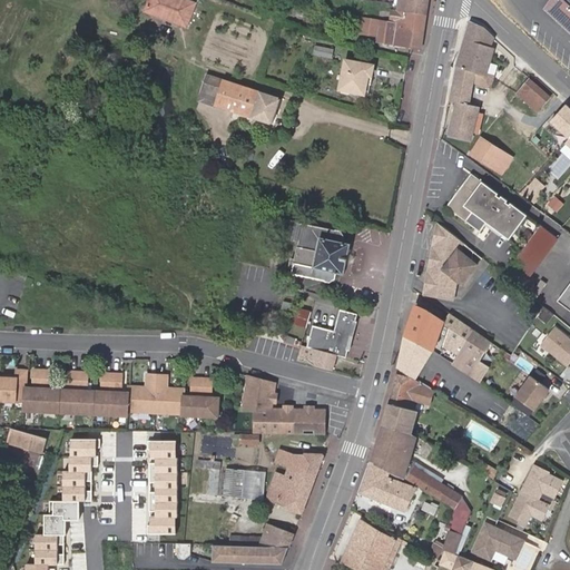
[(195,3),(186,0),(150,0),(146,11),(186,26),(195,3)]
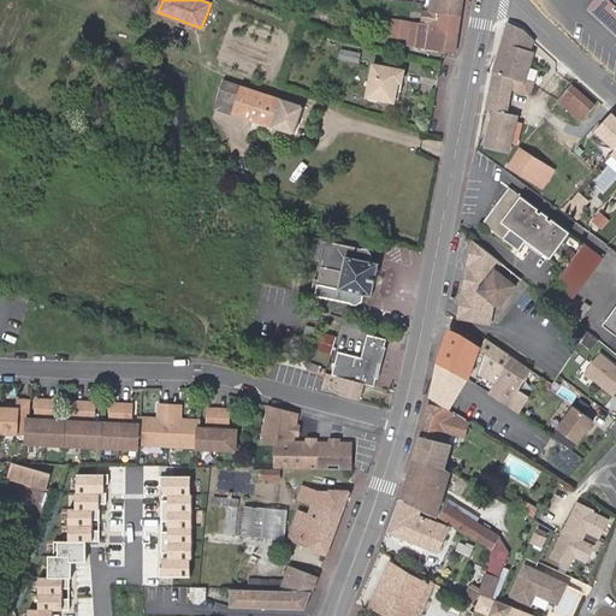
[(430,0),(428,11),(457,16),(461,17),(463,0),(430,0)]
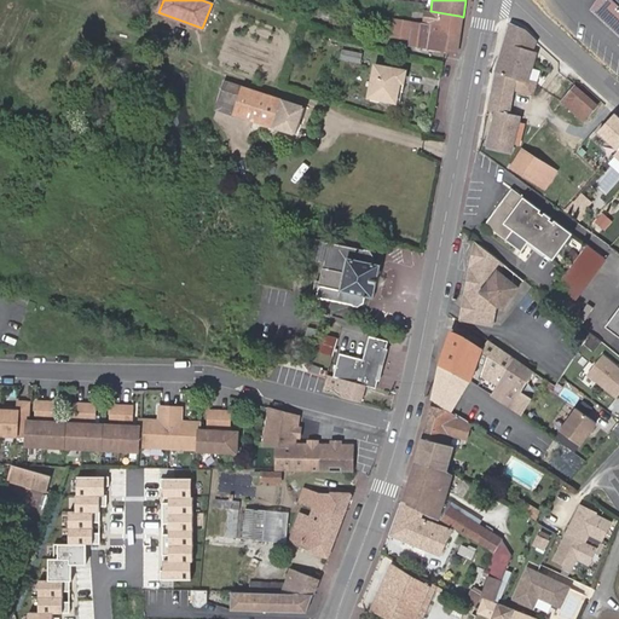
[(618,0),(597,0),(594,4),(618,27),(618,0)]
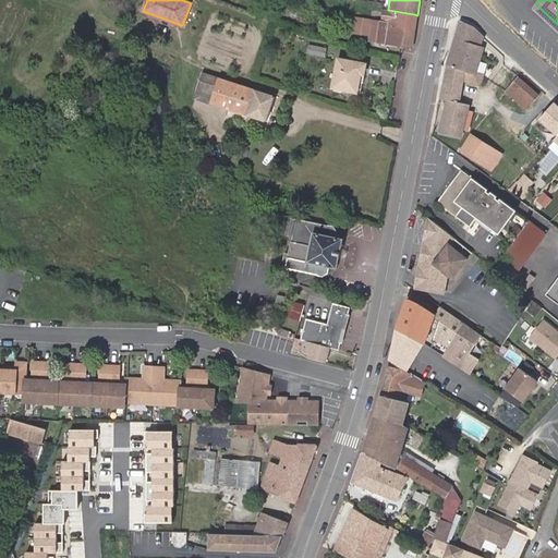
[(414,14),(388,10),(387,22),(386,27),(415,32),(417,15),(414,14)]
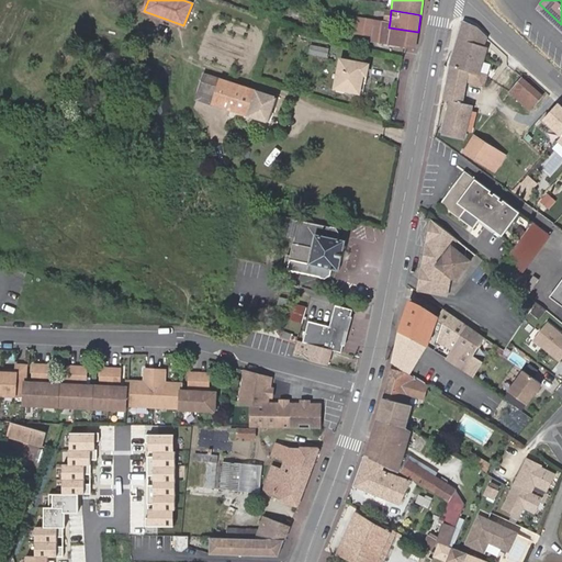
[(381,43),(384,21),(358,18),(356,34),(371,36),(371,41),(381,43)]
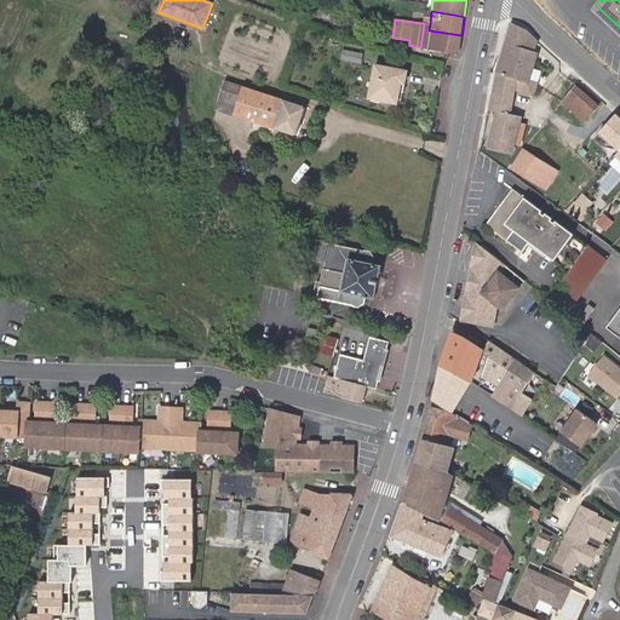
[(429,30),(430,24),(424,23),(420,47),(459,53),(461,35),(429,30)]
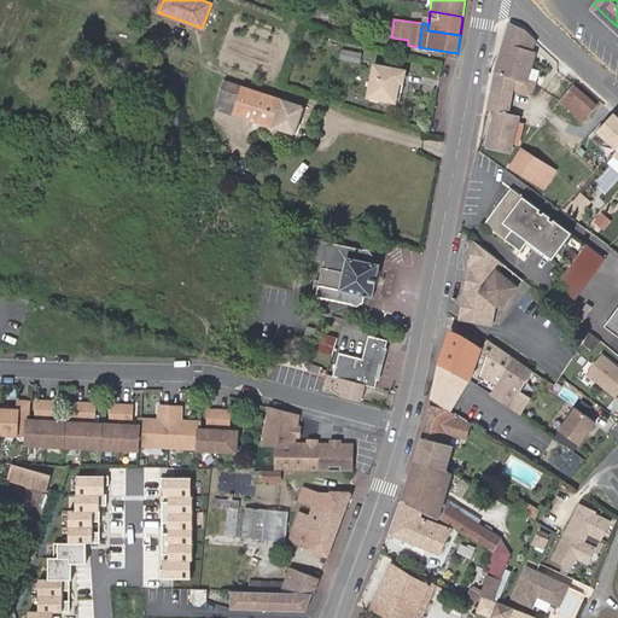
[(532,51),(535,41),(523,29),(509,23),(495,73),(494,73),(487,109),(495,110),(487,147),(511,152),(513,144),(519,145),(525,124),(518,123),(519,116),(508,114),(513,89),(532,95),(536,82),(528,80),(536,52),(532,51)]
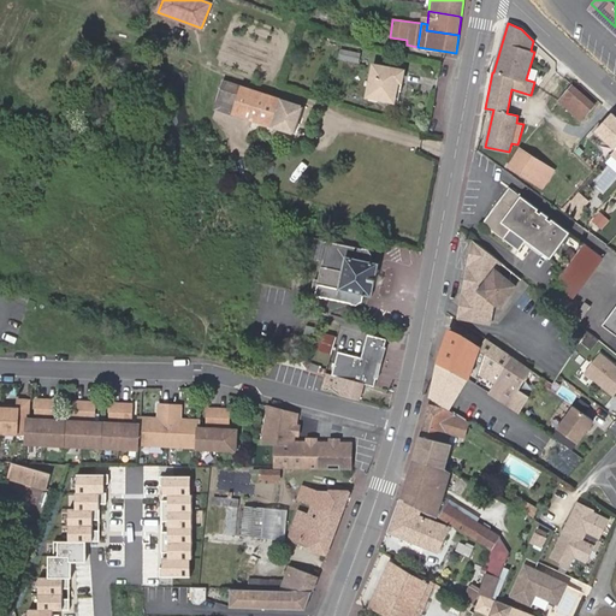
[(361,53),(342,49),(339,59),(359,63),(361,53)]
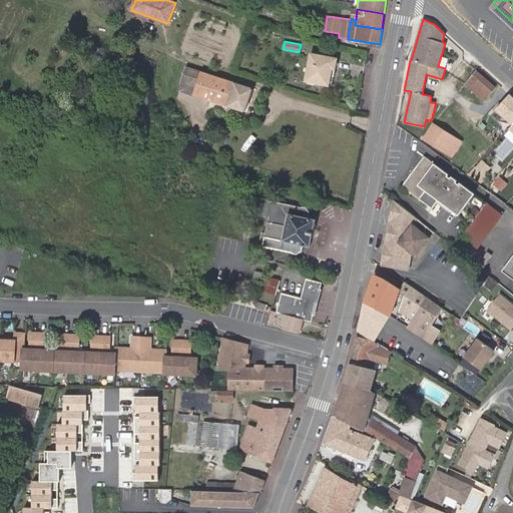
[(337,58),(312,53),(306,81),(328,85),(332,68),(335,69),(337,58)]
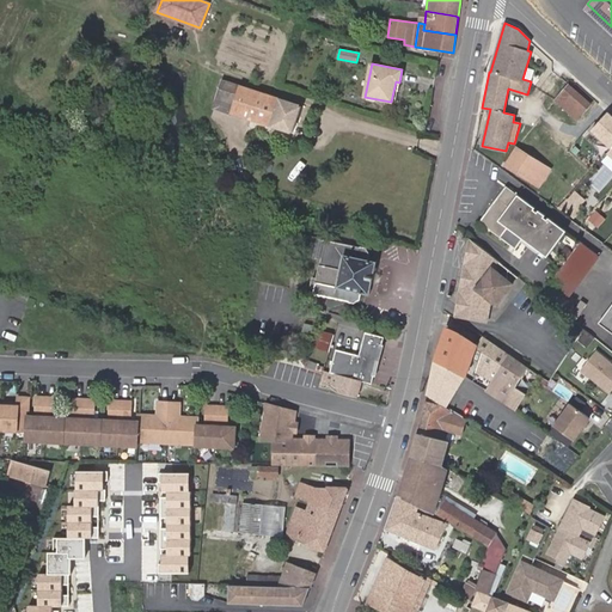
[(234,103),(231,112),(292,133),(301,105),(222,80),(218,97),(234,103)]
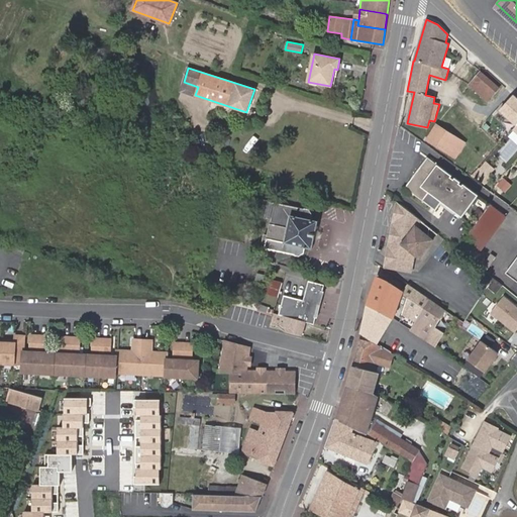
[(481,71),(469,84),(488,101),(500,88),(481,71)]
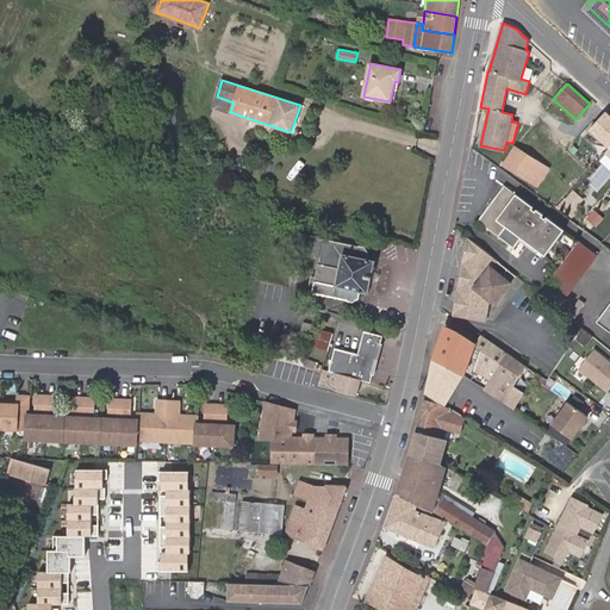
[(234,103),(217,97),(213,106),(230,112),(234,103)]
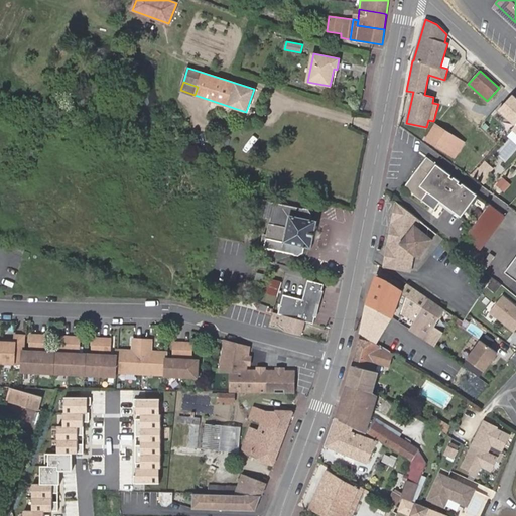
[(515,97),(512,94),(497,110),(515,126),(512,129),(515,131),(515,97)]
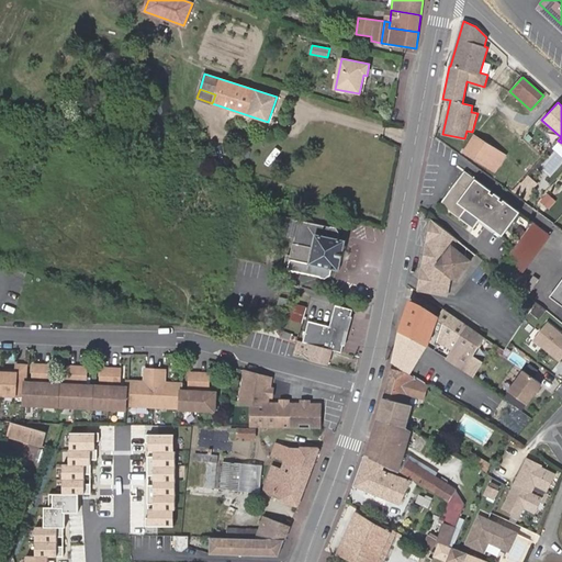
[(505,155),(474,135),(464,152),(495,171),(505,155)]
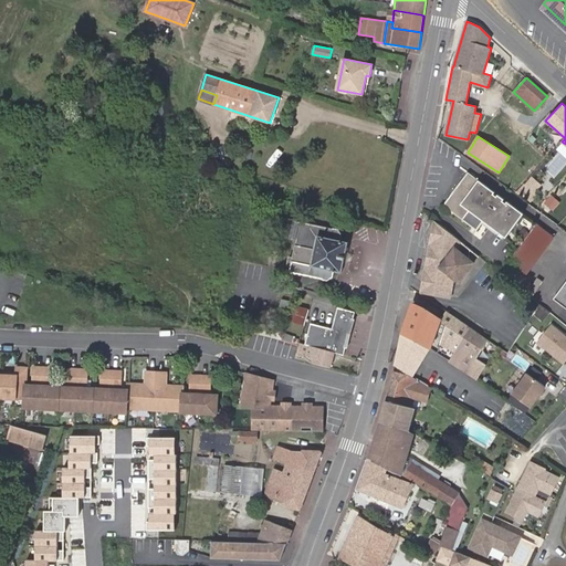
[(495,192),(469,174),(446,206),(477,229),(483,221),(506,238),(524,215),(509,202),(506,205),(503,202),(504,200),(499,195),(496,197),(493,195),(495,192)]
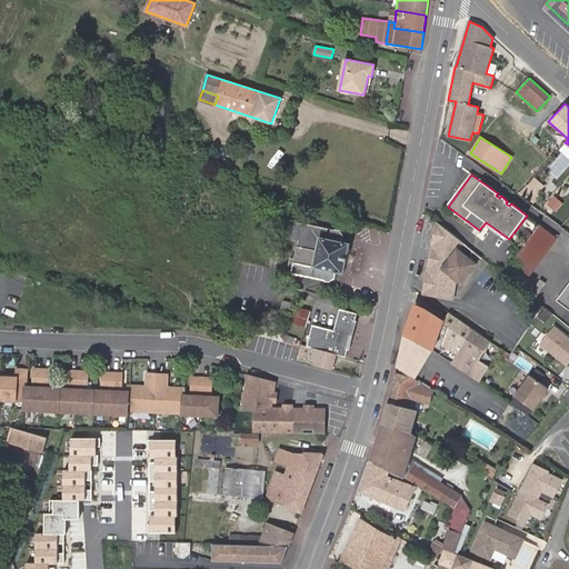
[(535,179),(527,187),(536,195),(542,187),(535,179)]
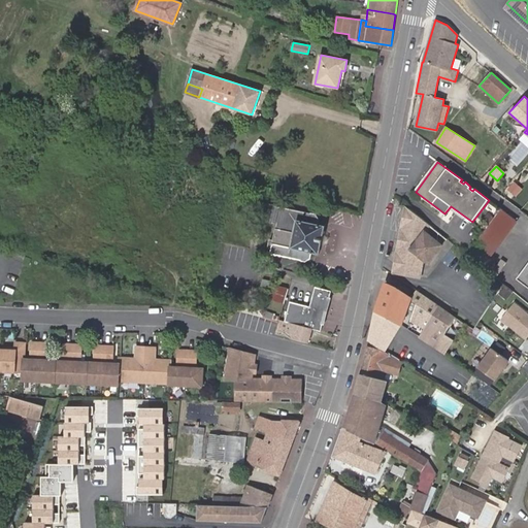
[(497,180),(489,173),(484,179),(492,187),(497,180)]
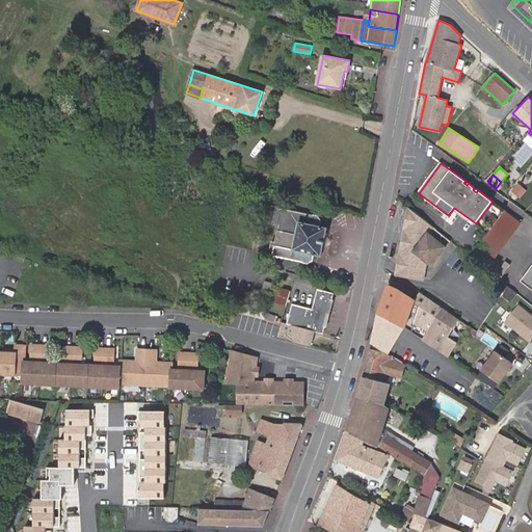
[(512,191),(520,198),(526,192),(517,185),(512,191)]
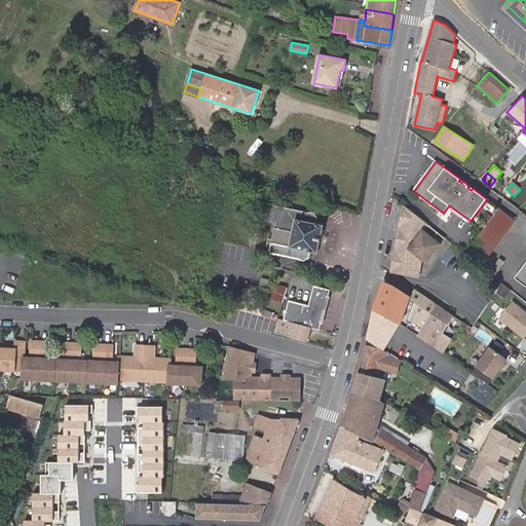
[(258,220),(267,221),(274,223),(268,254),(303,261),(310,256),(311,251),(317,252),(323,225),(316,224),(317,218),(313,212),(261,201),(258,220)]
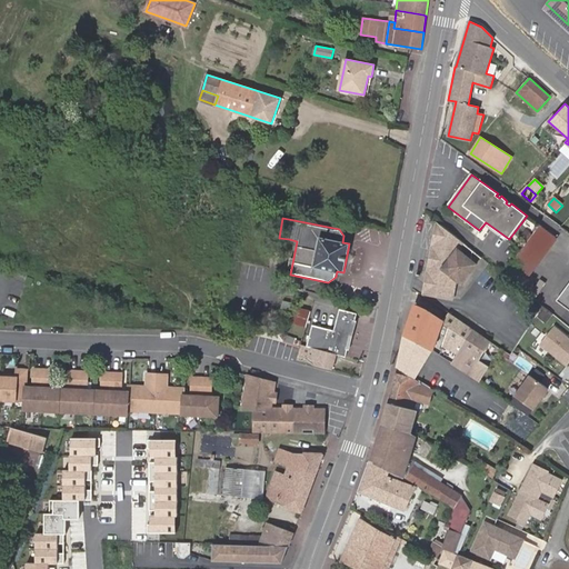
[(435,260),(428,285),(443,293),(456,296),(458,279),(463,283),(478,265),(473,260),(475,251),(439,222),(437,232),(446,247),(435,260)]
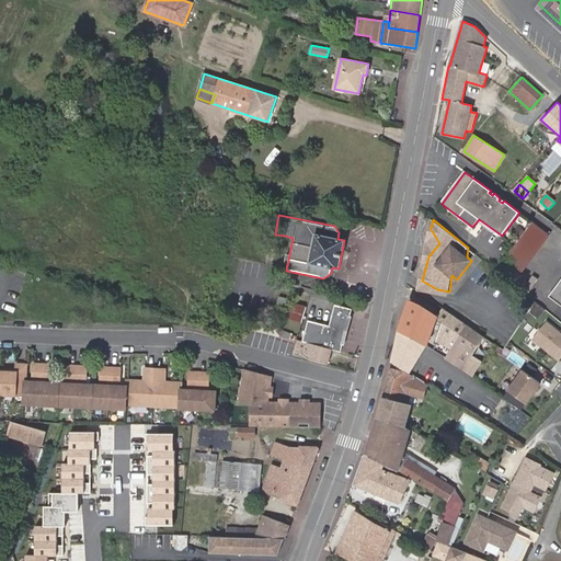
[(550,235),(533,222),(503,261),(521,275),(550,235)]
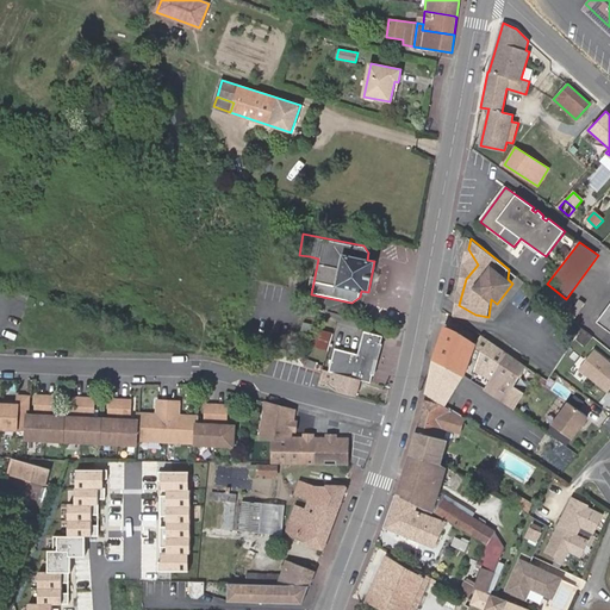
[(478,265),(468,249),(458,304),(459,305),(466,279),(478,265)]
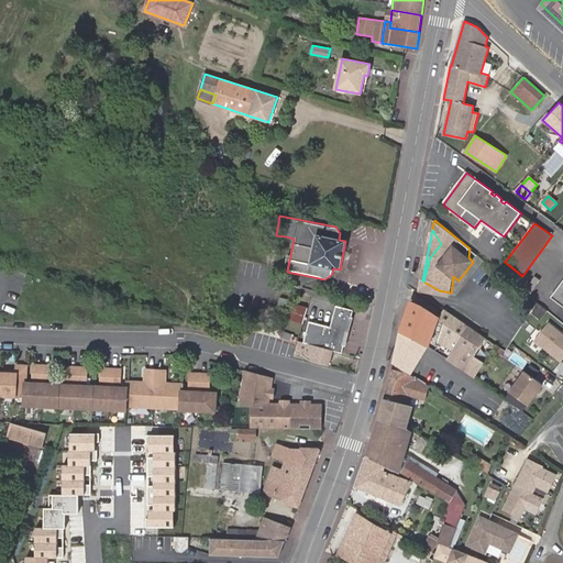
[(562,280),(551,297),(562,306),(562,280)]
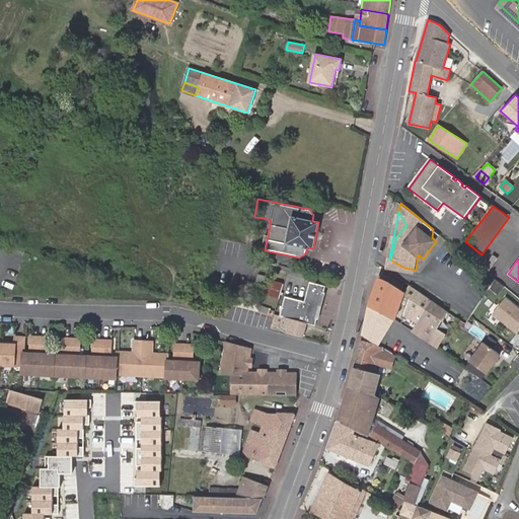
[(266,277),(258,275),(257,282),(265,284),(266,277)]
